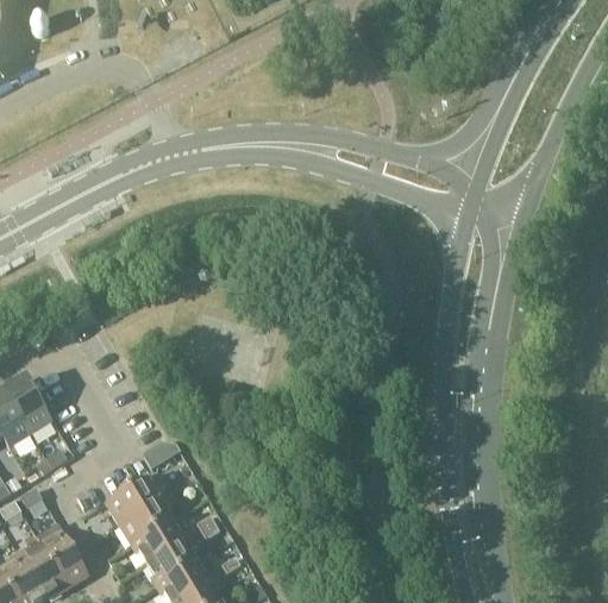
[(30,381),(8,394),(32,433),(54,420),(30,381)]
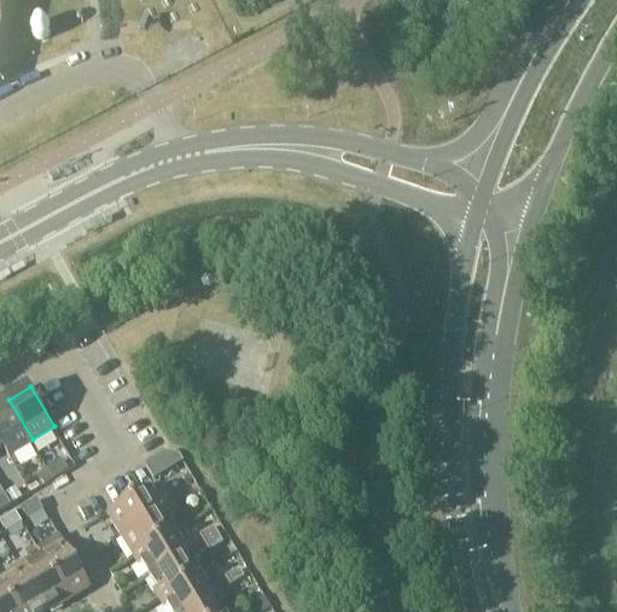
[(0,404),(0,433),(6,443),(5,444),(10,454),(33,439),(9,400),(0,404)]
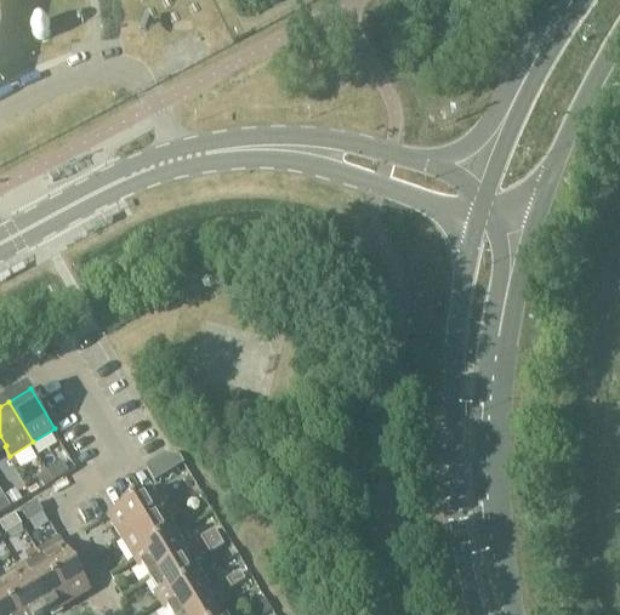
[(174,466),(166,454),(151,463),(158,476),(174,466)]
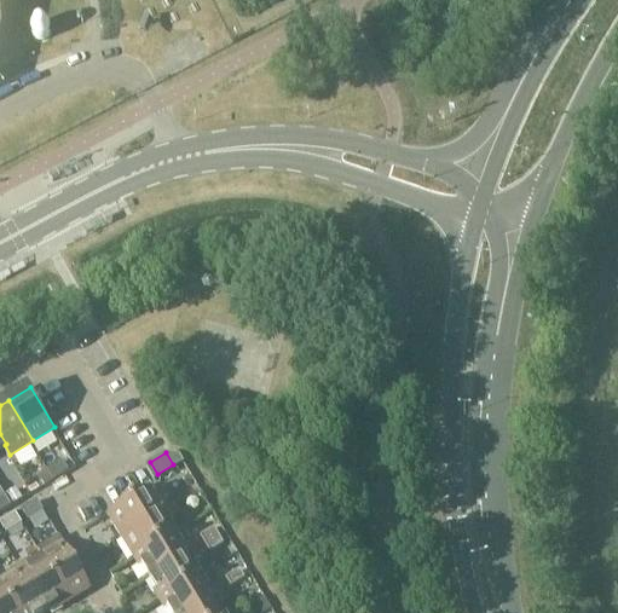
[(48,466),(55,476),(69,467),(63,456),(48,466)]
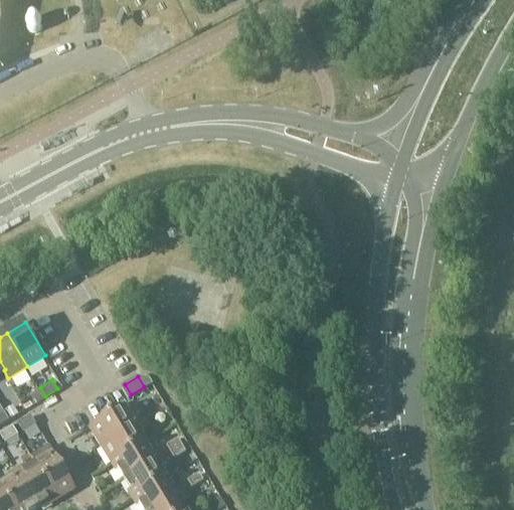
[(37,400),(43,396),(45,396),(40,387),(32,392),(37,400)]
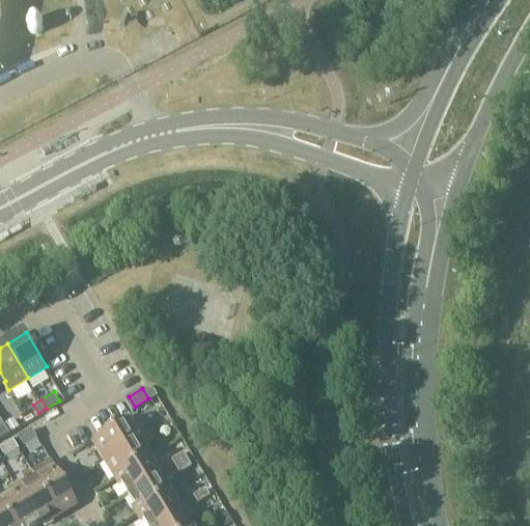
[(131,416),(93,439),(93,440),(96,438),(100,443),(96,445),(105,458),(148,431),(144,423),(137,412),(131,416)]
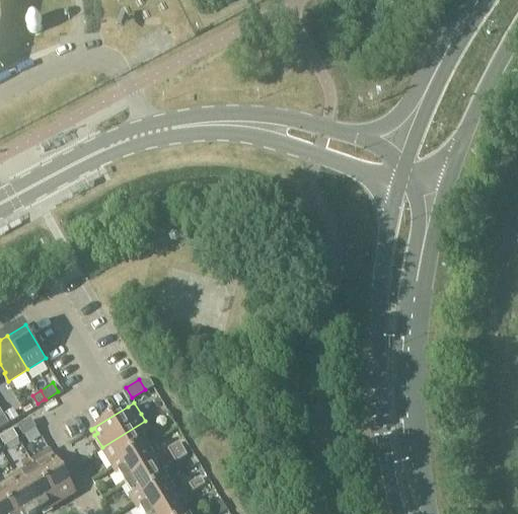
[(14,406),(4,412),(9,421),(20,415),(19,413),(19,414),(14,406)]
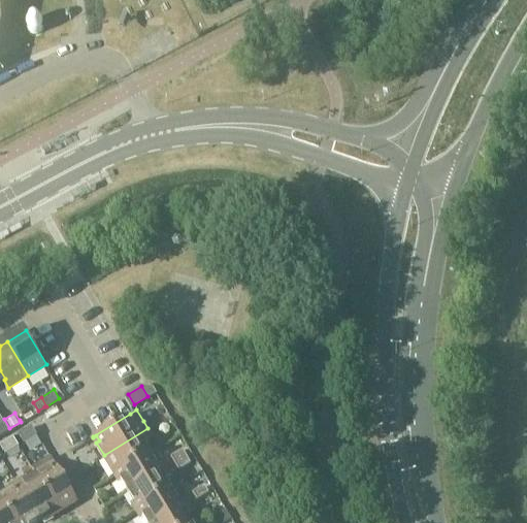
[(0,421),(0,433),(9,428),(4,419),(0,421)]
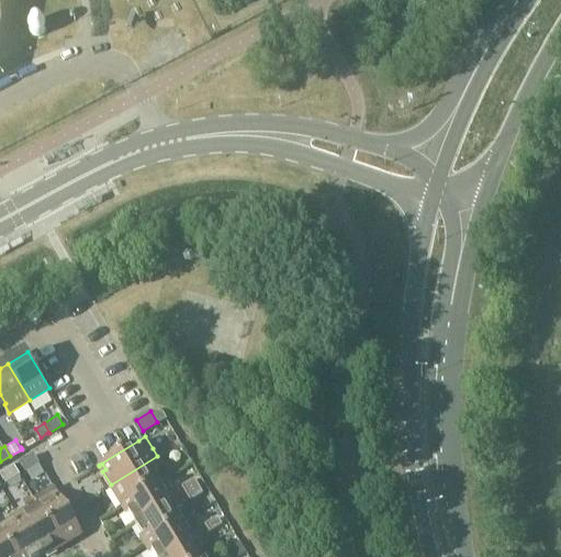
[(35,450),(21,459),(26,468),(41,460),(35,450)]
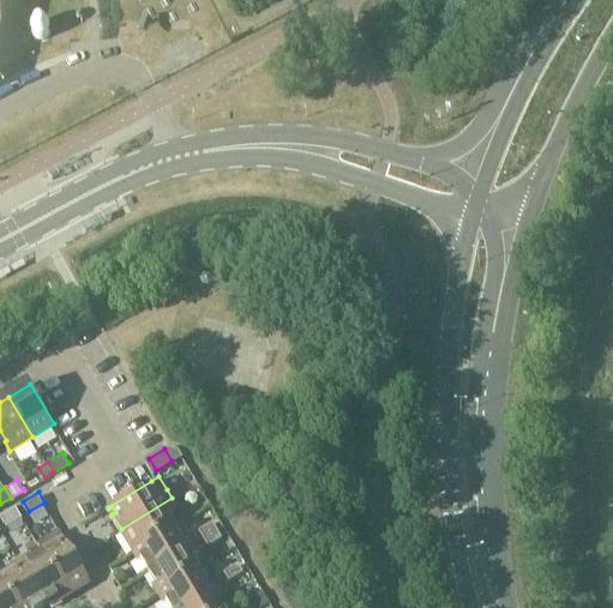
[(172,498),(121,529),(130,543),(132,541),(137,548),(176,524),(169,511),(176,506),(172,498)]
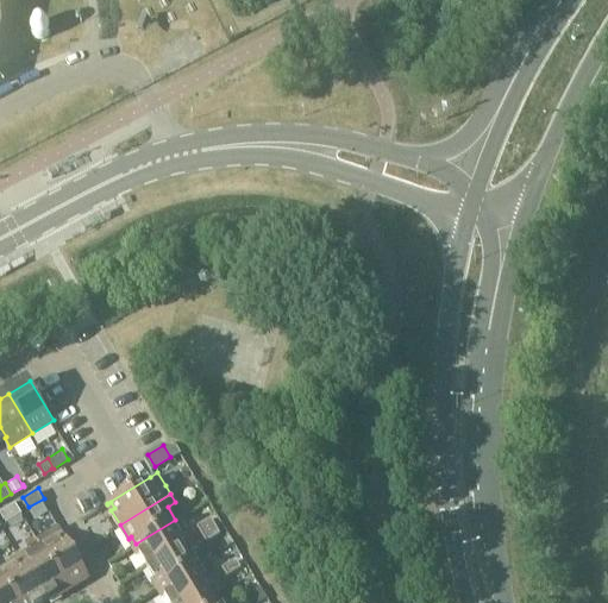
[(17,501),(1,510),(7,520),(23,512),(17,501)]
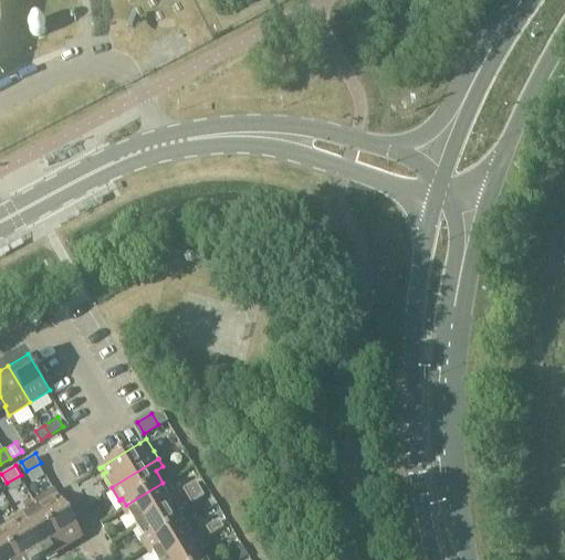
[(181,487),(186,495),(201,485),(197,478),(181,487)]
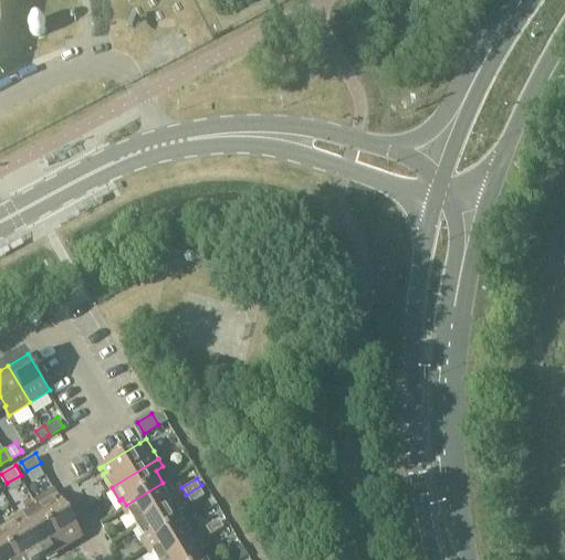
[(163,483),(126,505),(137,524),(181,497),(177,489),(170,494),(163,483)]
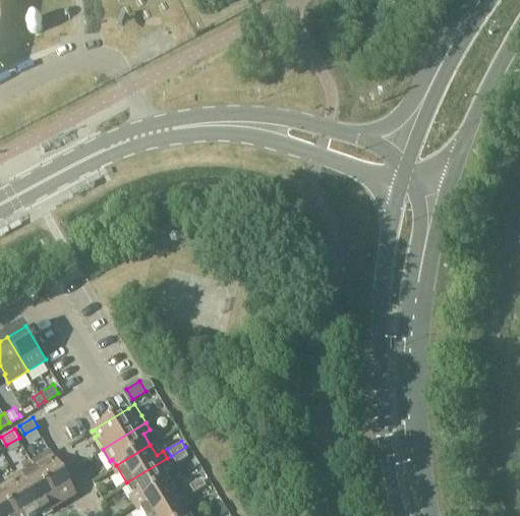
[(185,447),(171,456),(175,462),(189,454),(185,447)]
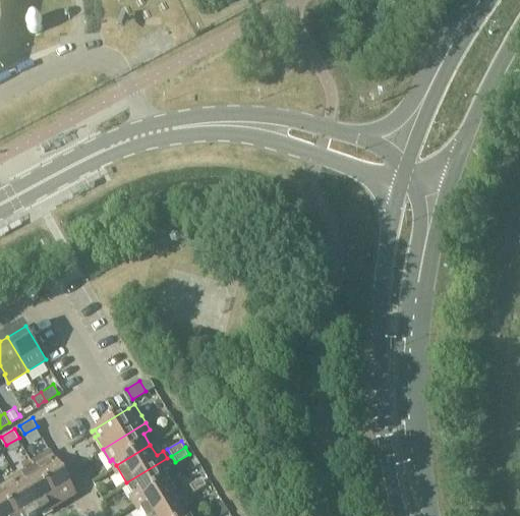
[(64,500),(77,493),(51,449),(44,453),(48,460),(37,467),(58,501),(63,498),(64,500)]
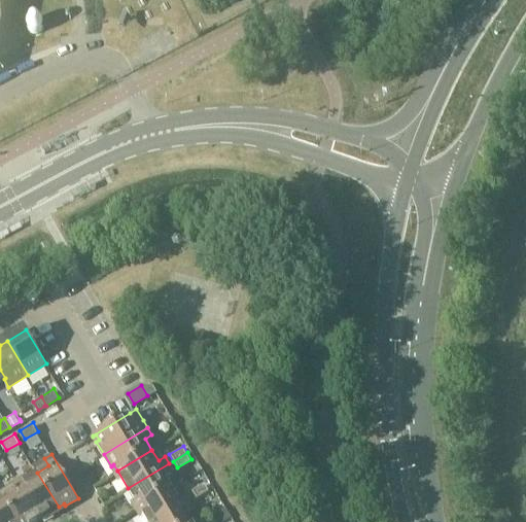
[(169,463),(128,488),(139,507),(173,485),(167,475),(174,470),(169,463)]
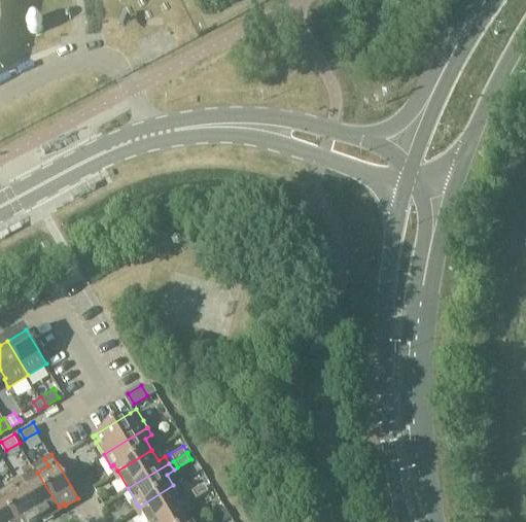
[(40,518),(59,507),(37,473),(27,479),(22,472),(15,477),(40,518)]
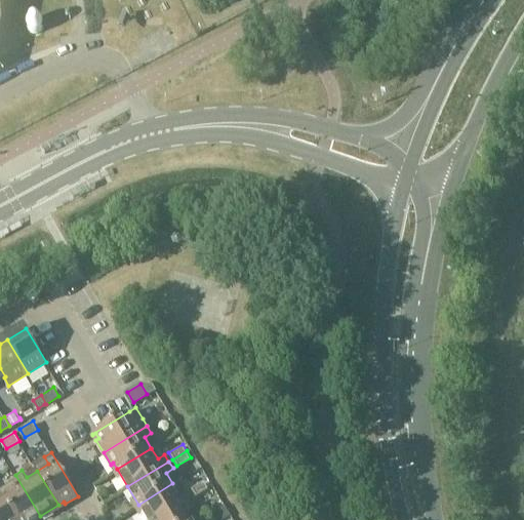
[(17,519),(33,519),(40,516),(15,475),(8,479),(12,485),(1,492),(17,519)]
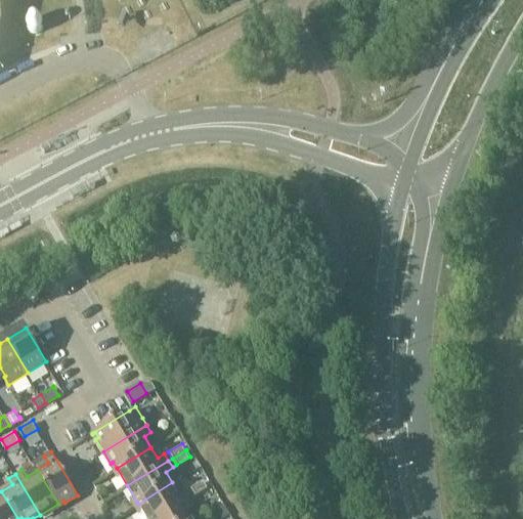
[(204,479),(189,487),(193,494),(208,486),(204,479)]
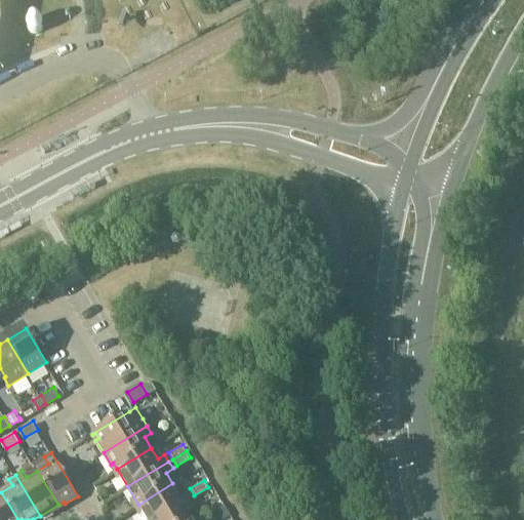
[(172,483),(138,505),(147,519),(153,519),(191,497),(187,490),(179,494),(172,483)]
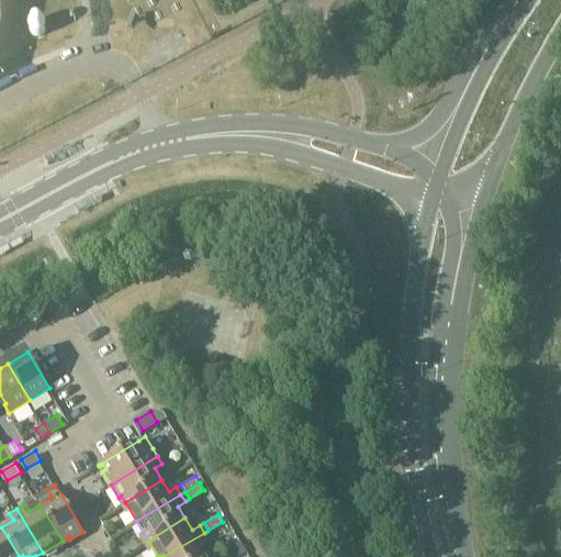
[(0,556),(19,556),(1,527),(0,527),(0,556)]
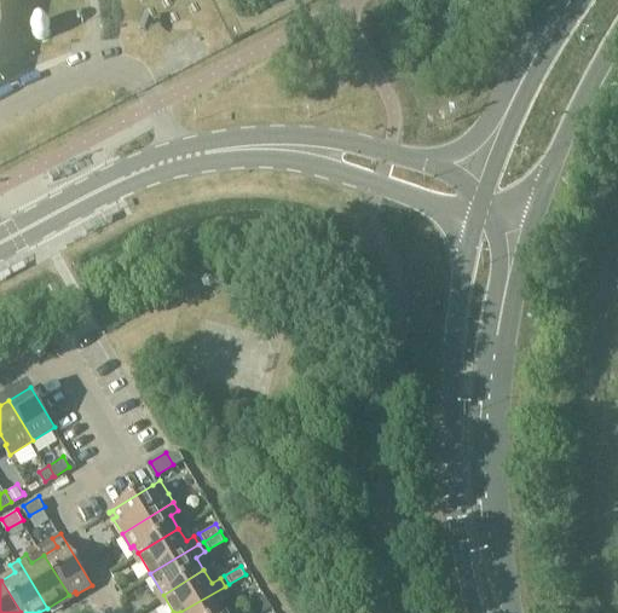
[(225,587),(180,612),(229,612),(230,612),(221,600),(230,595),(225,587)]
